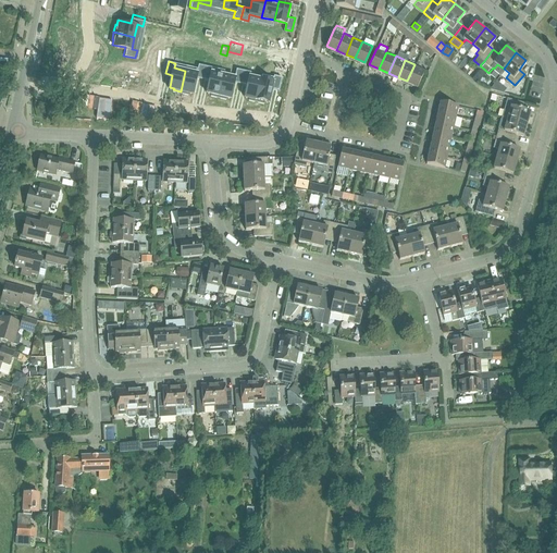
[(197,73),(185,71),(181,91),(188,94),(188,91),(193,93),(196,76),(203,78),(206,65),(199,64),(197,73)]
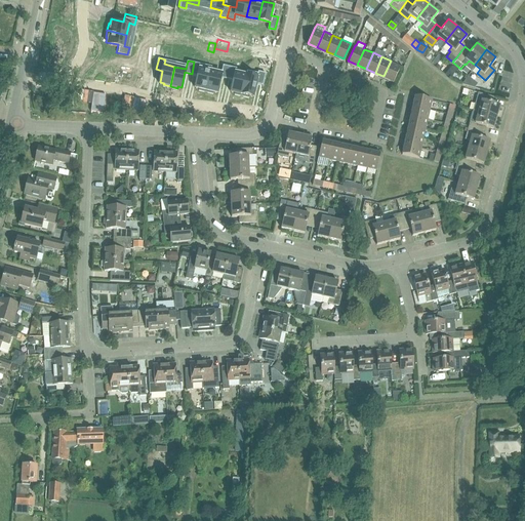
[(400,65),(391,61),(384,76),(393,80),(397,71),(400,65)]
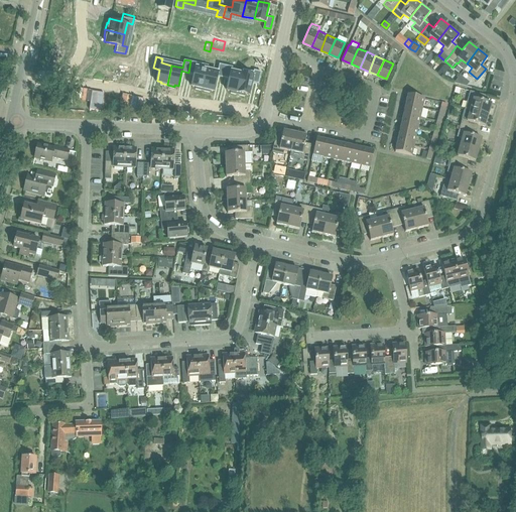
[(198,62),(190,60),(188,73),(195,74),(192,85),(196,86),(196,88),(203,89),(208,69),(197,67),(198,62)]
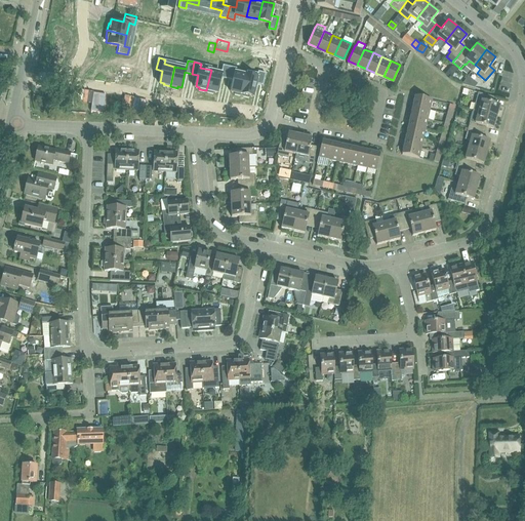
[(221,73),(211,70),(206,90),(213,92),(213,90),(217,91),(220,75),(228,77),(230,66),(224,64),(221,73)]
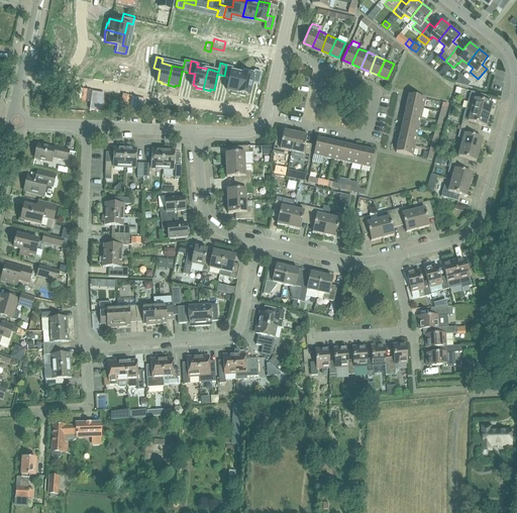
[(231,92),(238,94),(242,75),(232,72),(233,66),(226,65),(224,76),(230,77),(227,90),(231,90),(231,92)]
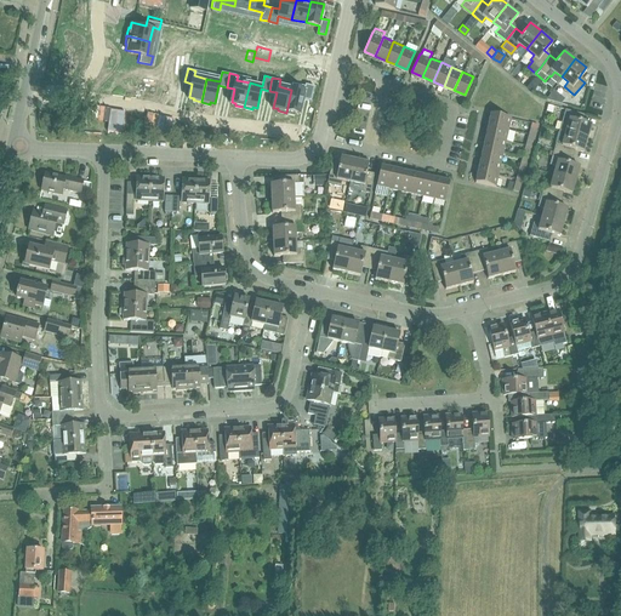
[(291,90),(286,113),(294,114),(295,113),(298,113),(302,98),(311,100),(313,86),(306,85),(305,92),(291,90)]
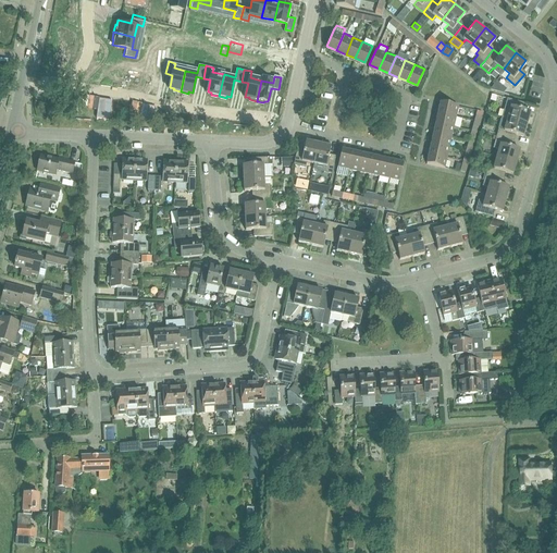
[(502,114),(507,117),(527,122),(530,109),(519,106),(520,99),(507,95),(502,114)]
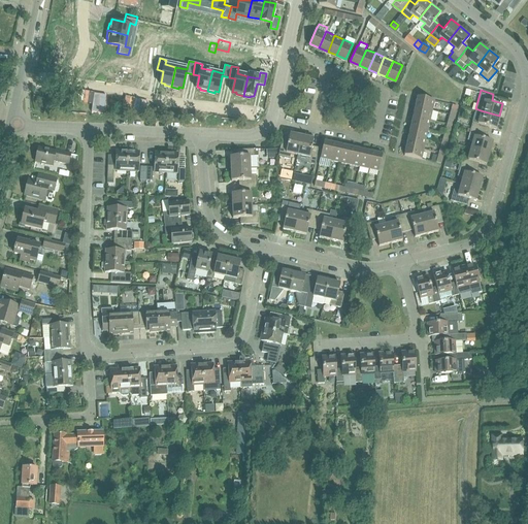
[(418,94),(415,104),(432,107),(434,98),(418,94)]
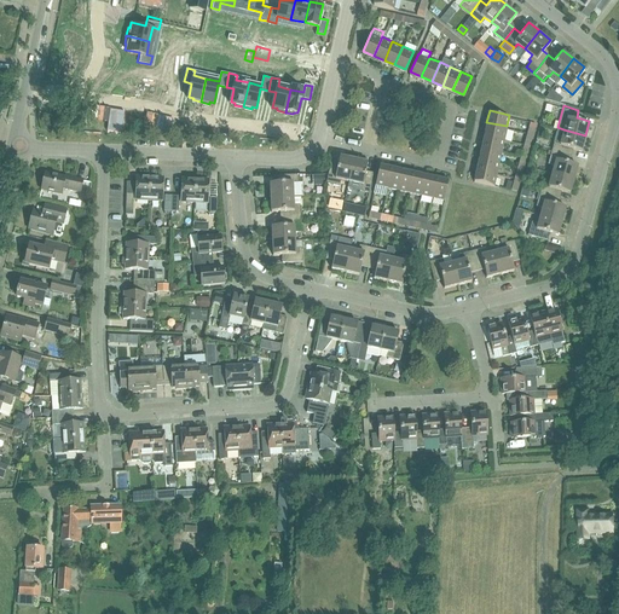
[(504,138),(507,126),(486,122),(484,133),(504,138)]
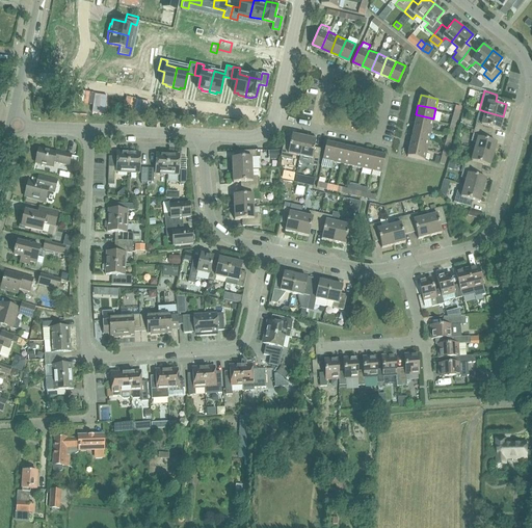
[(479,109),(474,128),(486,131),(488,125),(500,128),(503,116),(484,111),(479,109)]
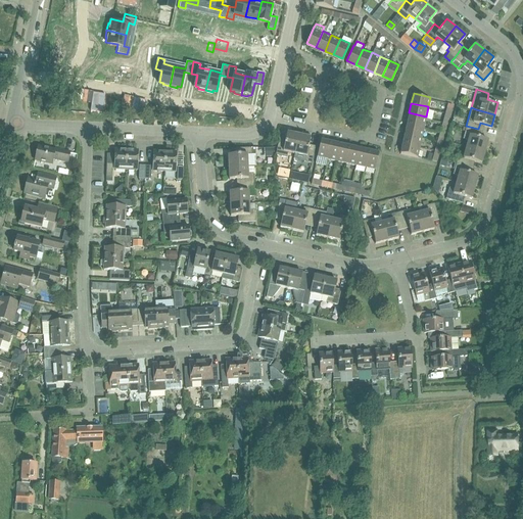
[(409,112),(407,122),(424,126),(426,116),(409,112)]
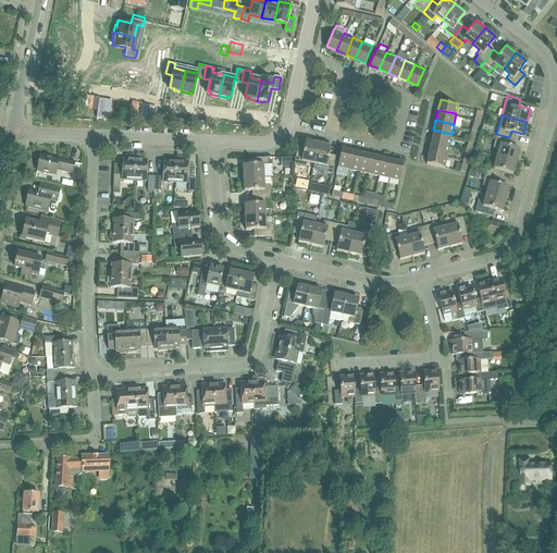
[(449,144),(452,134),(433,130),(431,140),(449,144)]
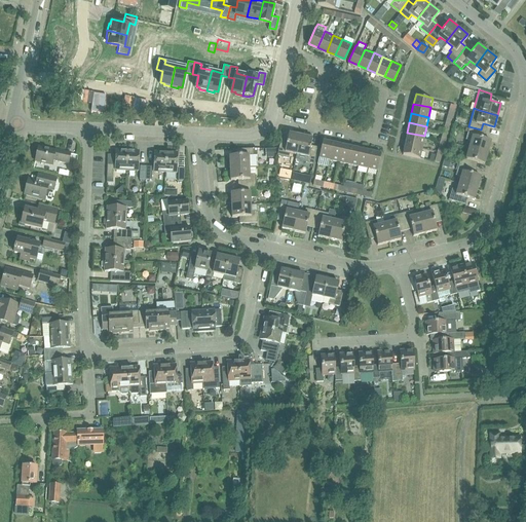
[(471,138),(468,145),(487,150),(490,139),(480,136),(481,129),(468,126),(465,137),(471,138)]
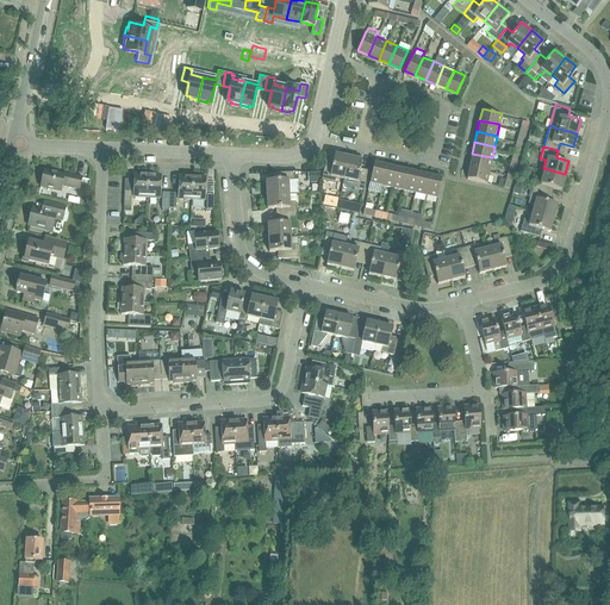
[(343,176),(348,154),(335,151),(332,164),(324,162),(322,178),(335,180),(336,174),(343,176)]
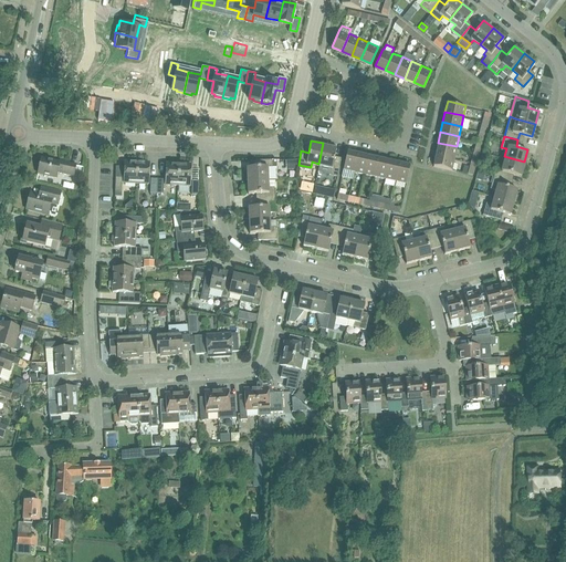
[(323,143),(318,164),(326,165),(325,170),(337,174),(341,159),(334,158),(336,146),(323,143)]
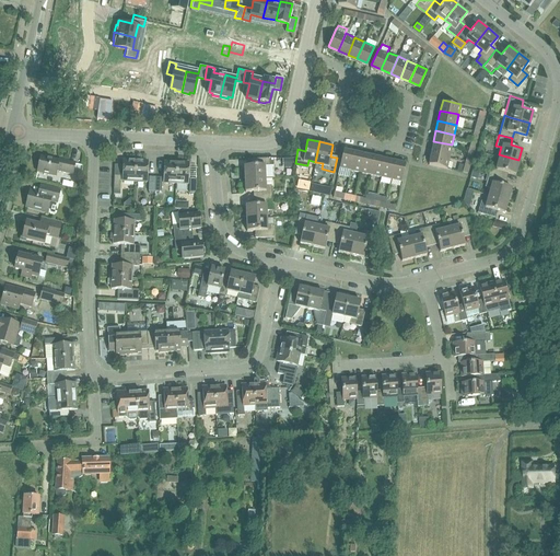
[(433,141),(431,151),(450,155),(452,145),(433,141)]
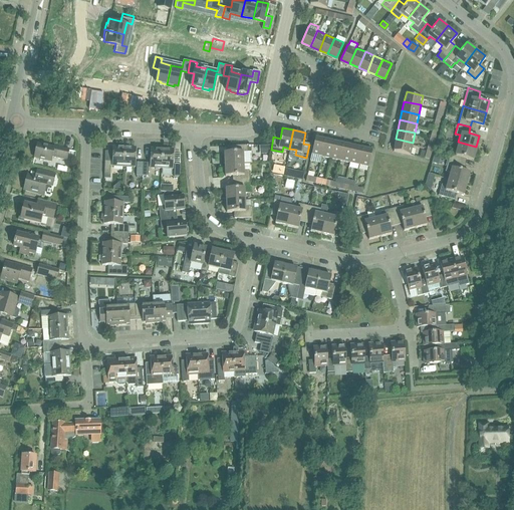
[(311,152),(321,154),(325,137),(315,135),(311,152)]
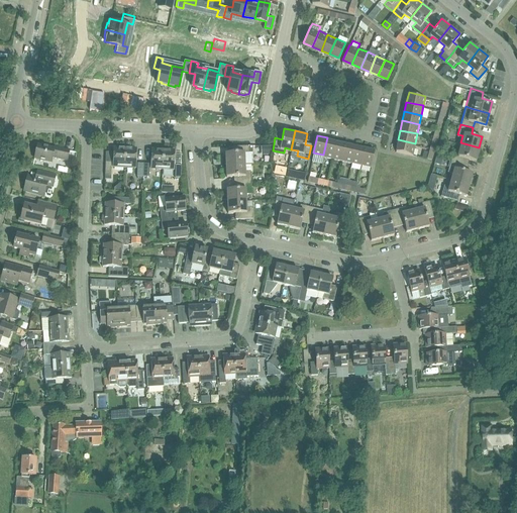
[(336,139),(327,137),(323,155),(332,157),(336,139)]
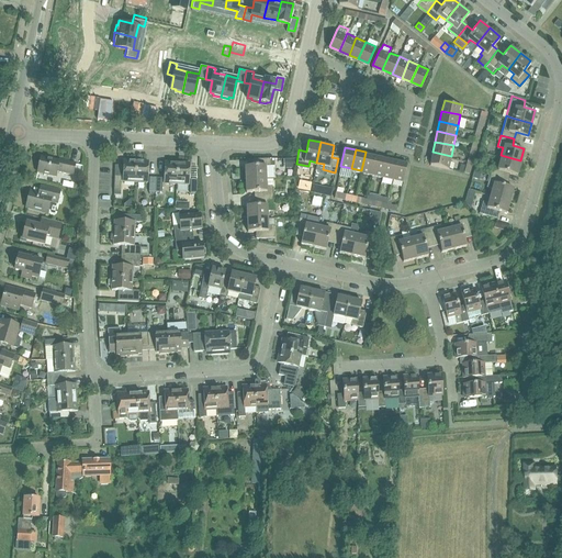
[(361,170),(372,173),(375,155),(366,152),(361,170)]
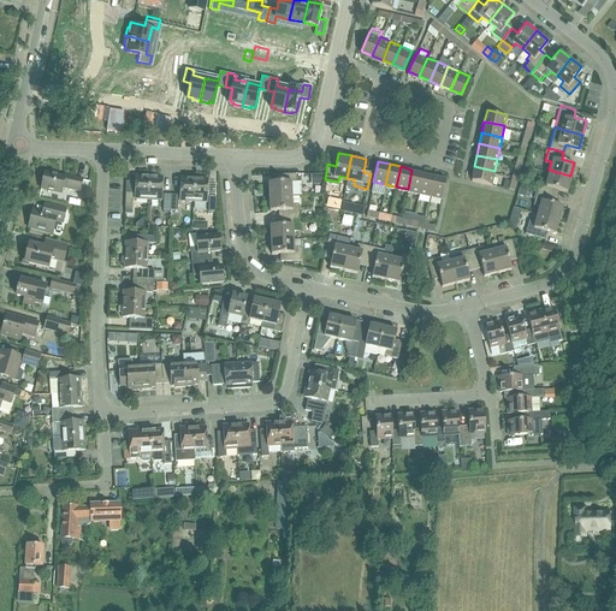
[(491,182),(495,171),(474,166),(472,178),(491,182)]
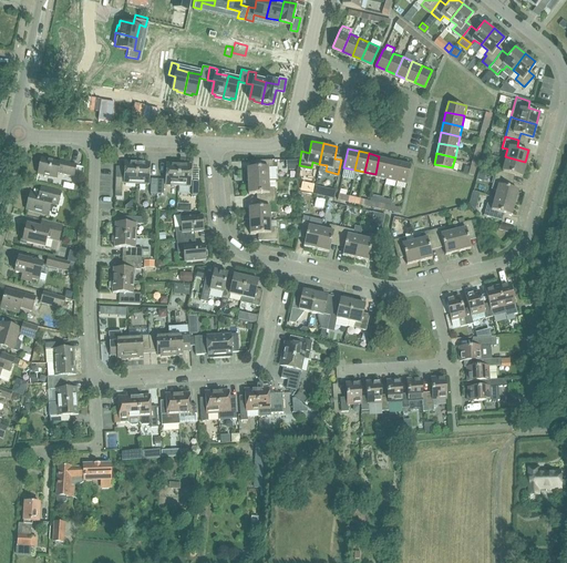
[(73,173),(76,162),(60,157),(59,159),(41,155),(38,171),(57,175),(58,170),(62,171),(73,173)]
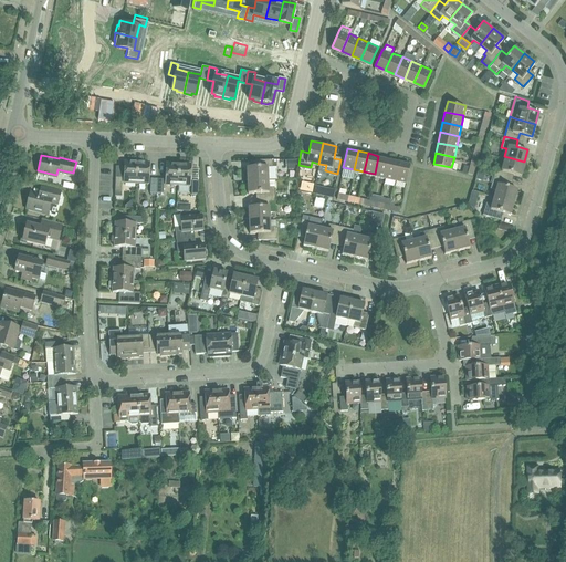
[(389,158),(378,156),(375,174),(385,176),(389,158)]
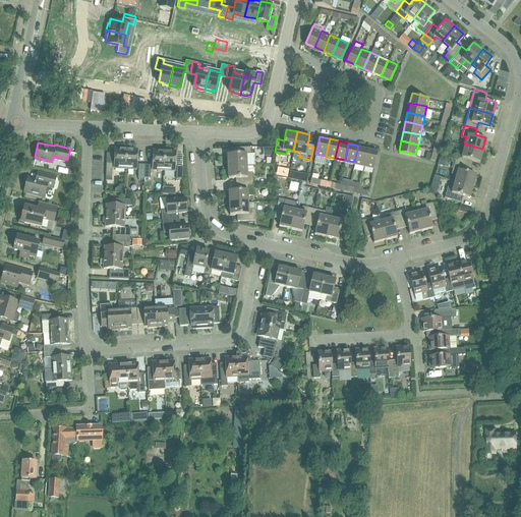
[(479,160),(482,149),(464,144),(463,151),(457,149),(454,160),(467,164),(469,157),(479,160)]
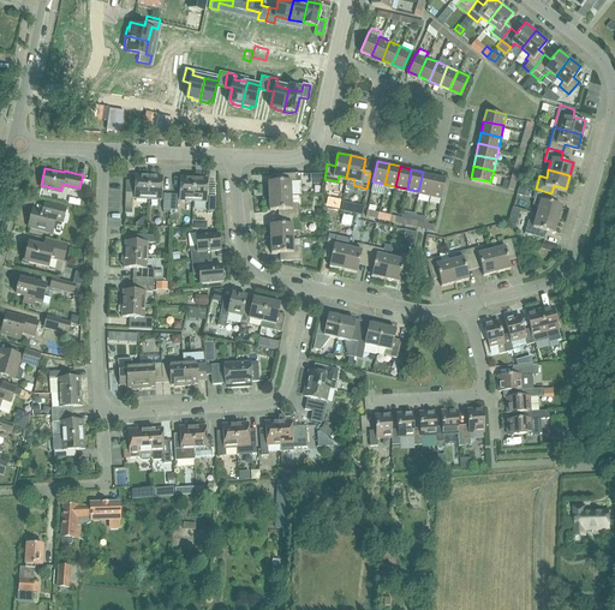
[(281,179),(268,179),(269,193),(291,192),(300,192),(300,184),(297,184),(297,183),(297,171),(281,171),(281,179)]
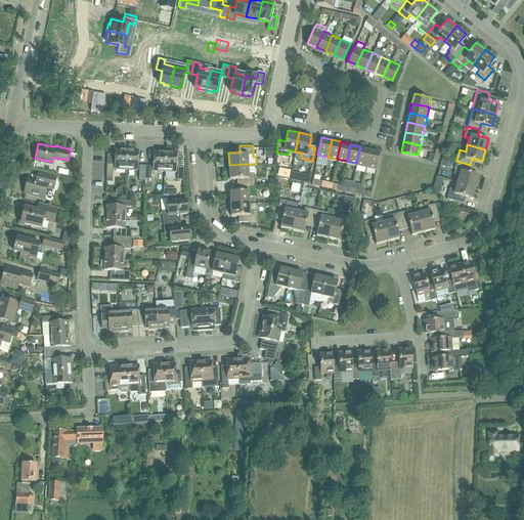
[(274,154),(274,145),(264,145),(265,155),(274,154)]
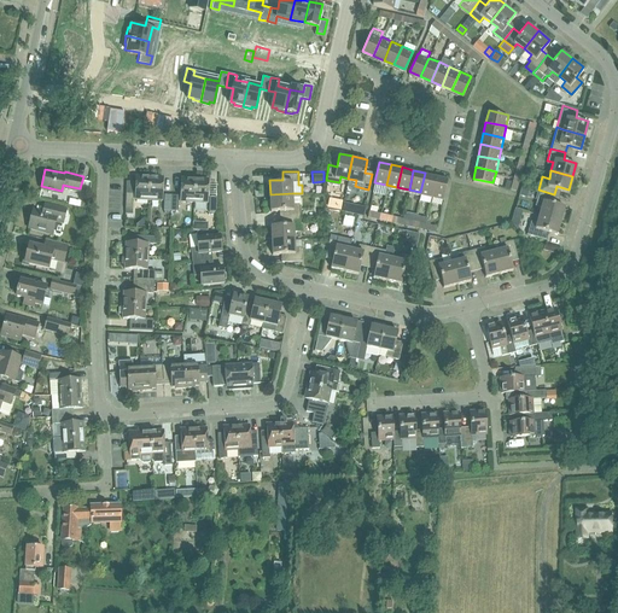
[(135,197),(149,197),(150,173),(136,173),(135,197)]
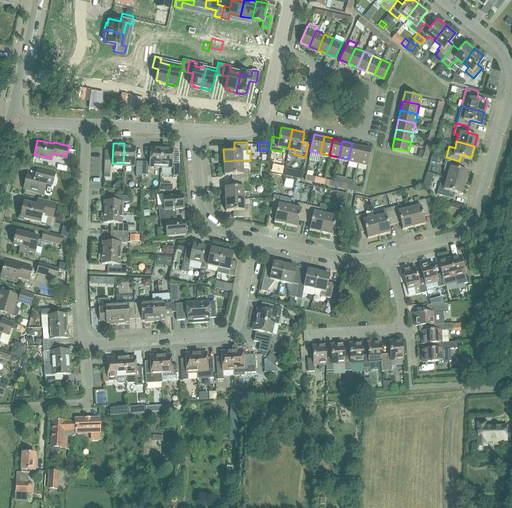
[(124,143),(123,163),(134,164),(135,144),(124,143)]
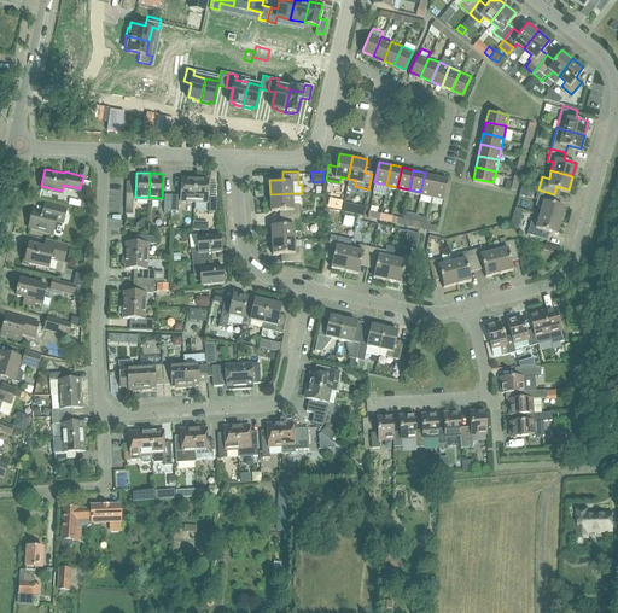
[(425,173),(420,192),(431,194),(436,175),(425,173)]
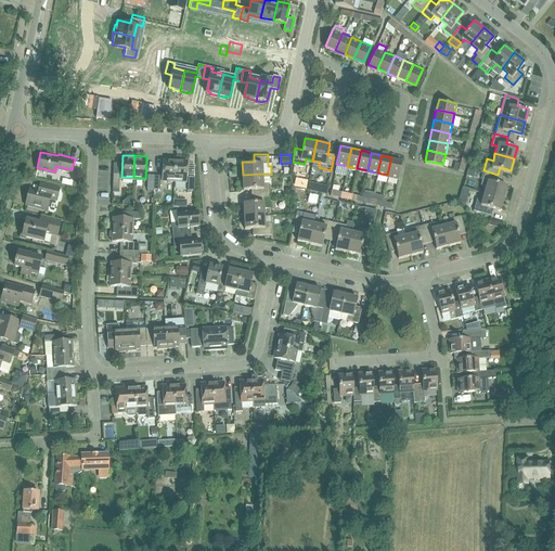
[(163,178),(175,179),(175,157),(163,157),(163,178)]
